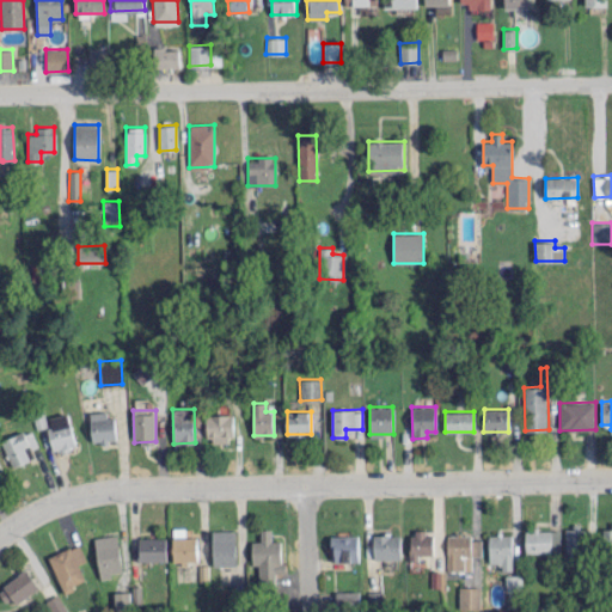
[(116,441),(115,412),(90,414),(91,441),(116,441)]
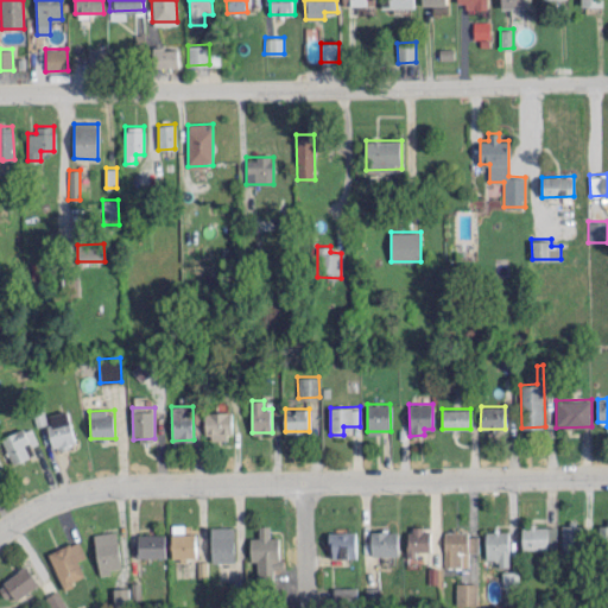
[(52,448),(74,445),(69,411),(48,413),(52,448)]
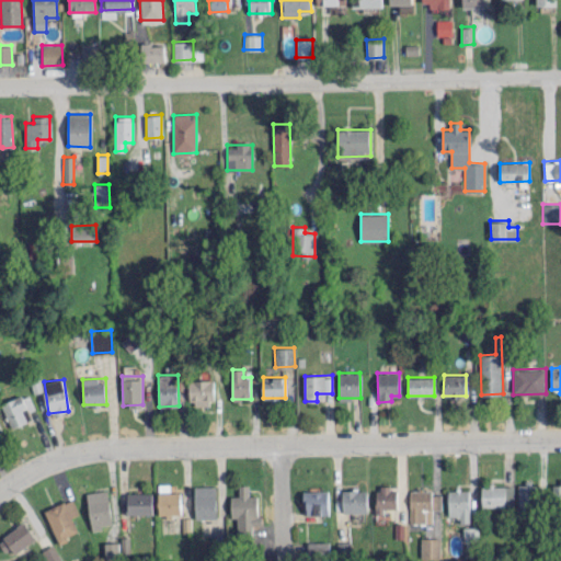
[(213,379),(190,380),(190,404),(214,403),(213,379)]
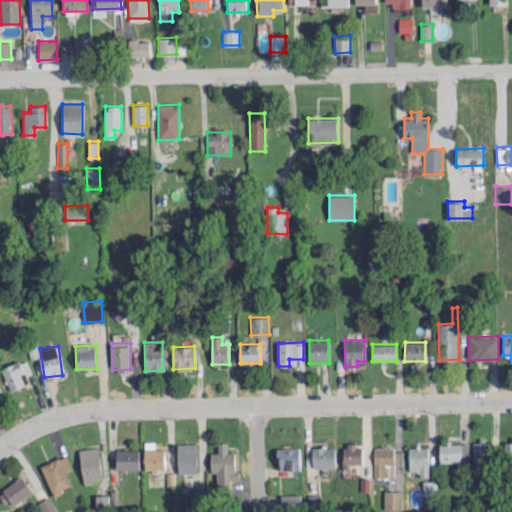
[(23,377),(32,373),(26,358),(2,368),(11,390),(26,384),(23,377)]
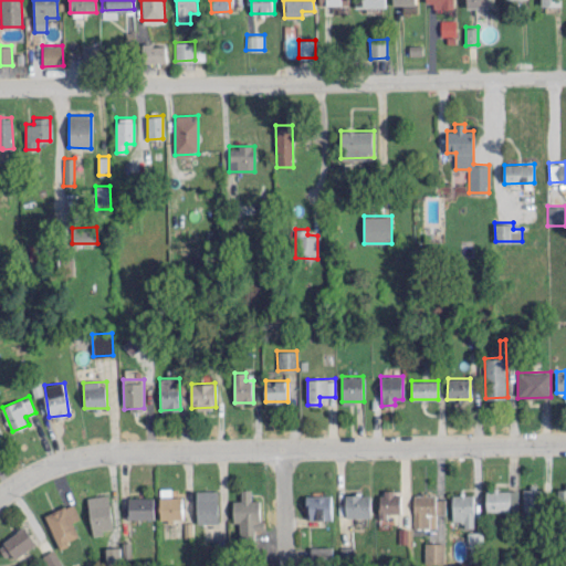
[(565,485),(556,486),(556,510),(565,510),(565,485)]
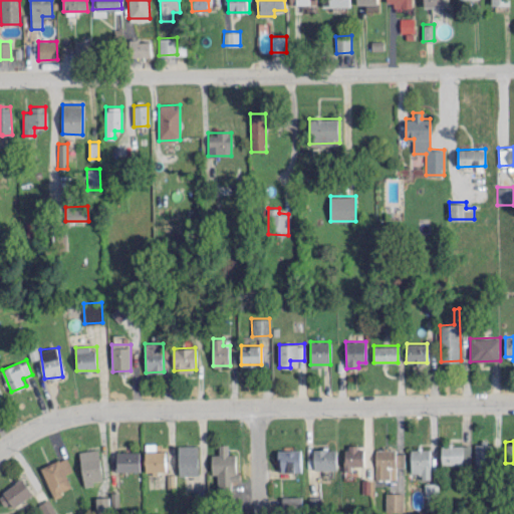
[(166,471),(166,450),(156,450),(156,443),(146,443),(146,471),(166,471)]
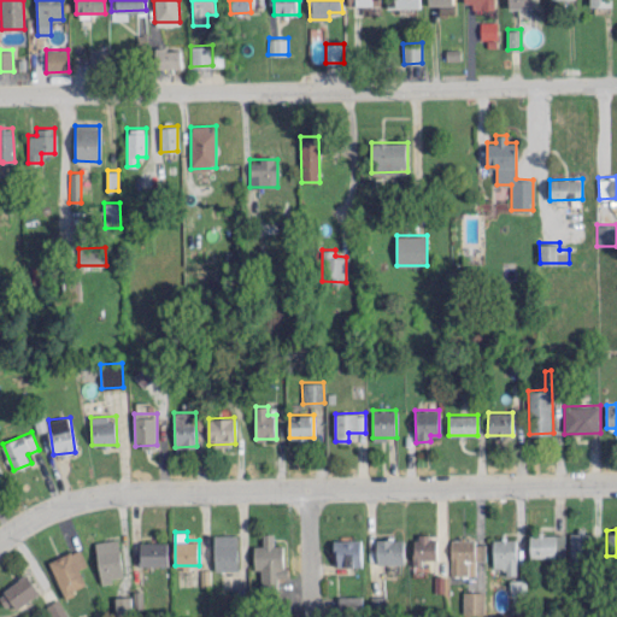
[(254,545),(254,569),(260,569),(260,581),(288,581),(288,566),(283,566),(283,545),(274,545),(274,533),(263,533),(264,545),(254,545)]
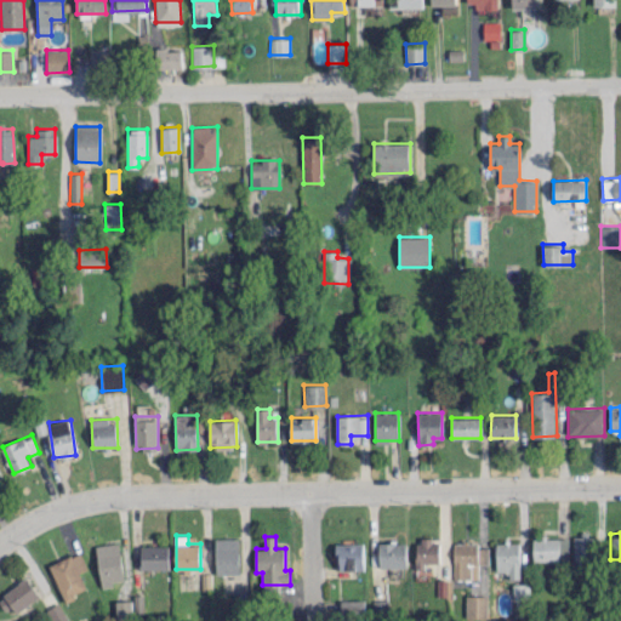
[(573,562),(593,563),(593,536),(574,536),(573,562)]
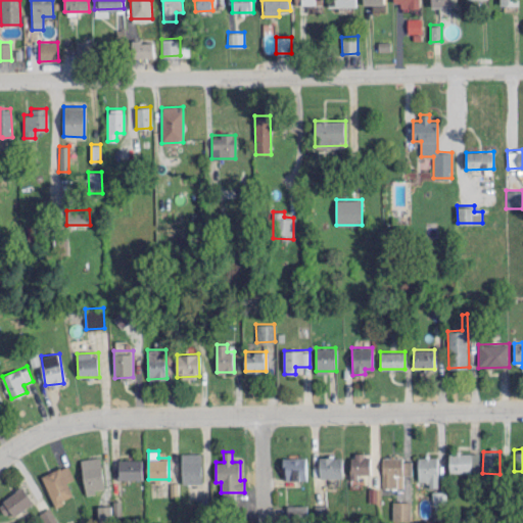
[(181,454),(182,483),(202,482),(201,453),(181,454)]
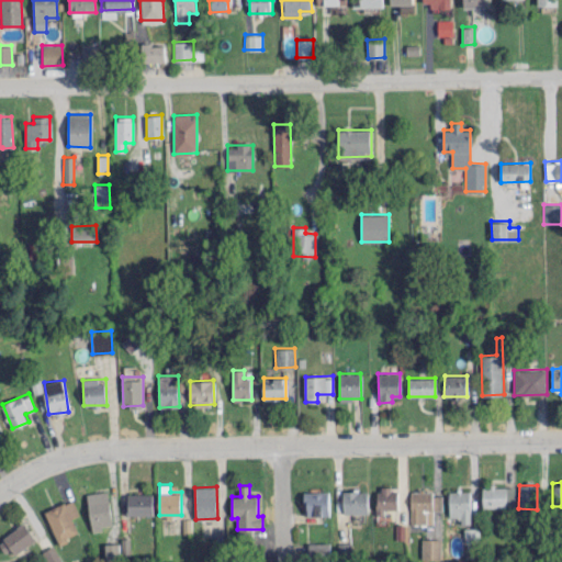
[(483,486),(482,506),(515,507),(515,486),(483,486)]
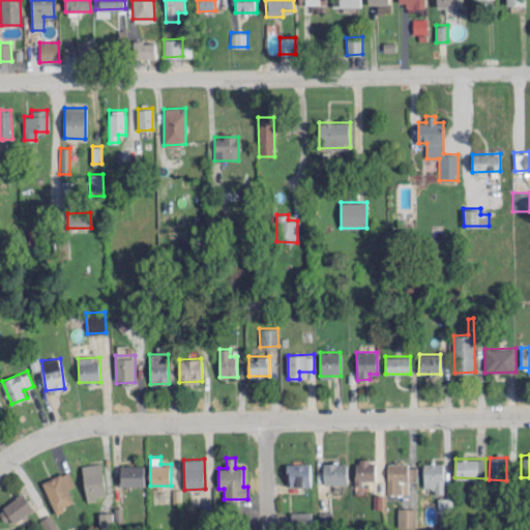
[(375,480),(375,461),(355,461),(355,486),(362,486),(362,480),(375,480)]
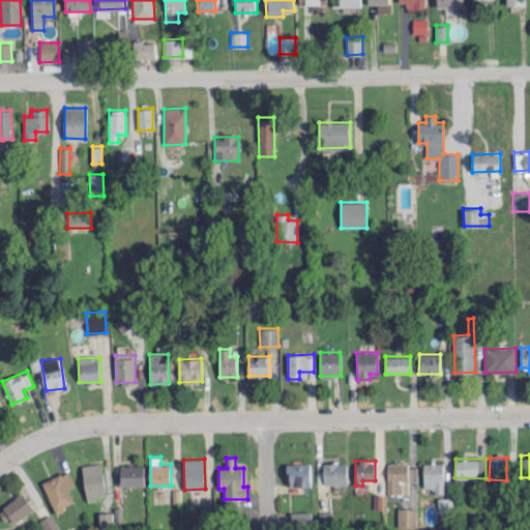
[(82,465),(85,501),(96,500),(95,495),(105,494),(102,463),(82,465)]
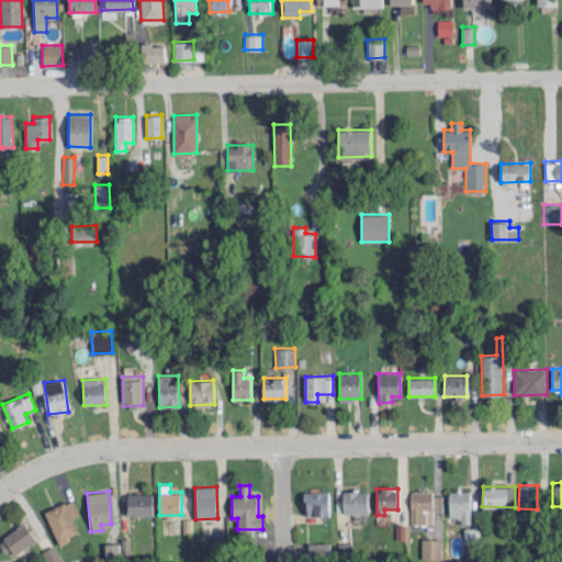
[(329,491),(305,492),(306,516),(330,515),(329,491)]
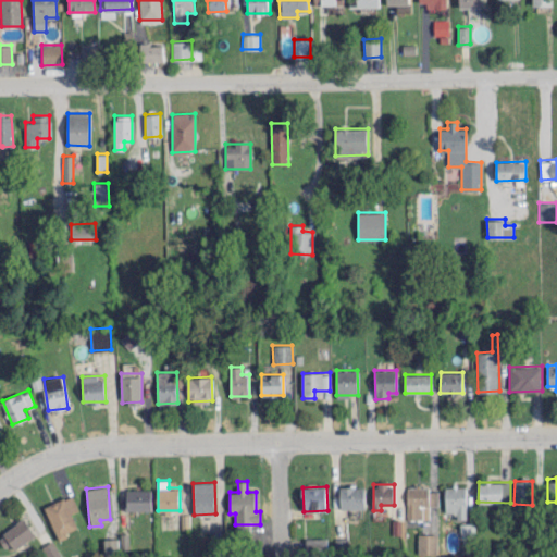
[(341,508),(366,508),(364,486),(339,486),(341,508)]
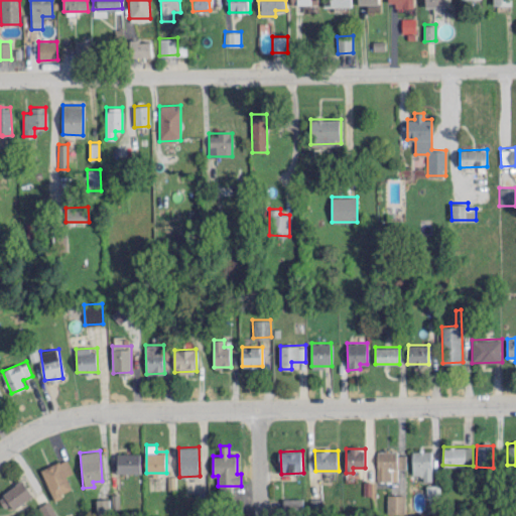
[(413,475),(422,474),(422,481),(432,480),(431,450),(412,450),(413,475)]
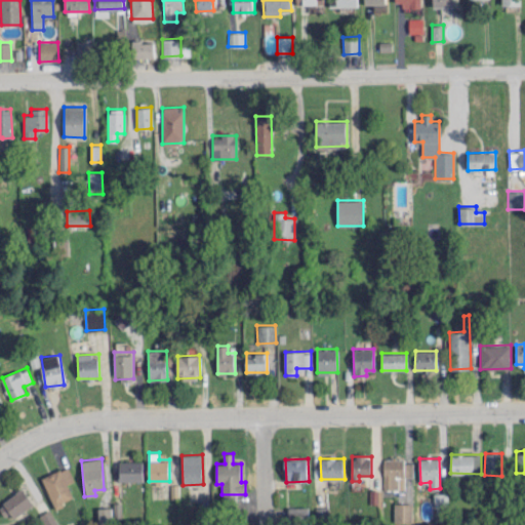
[(384,489),(405,488),(404,477),(413,476),(412,459),(384,460),(384,489)]
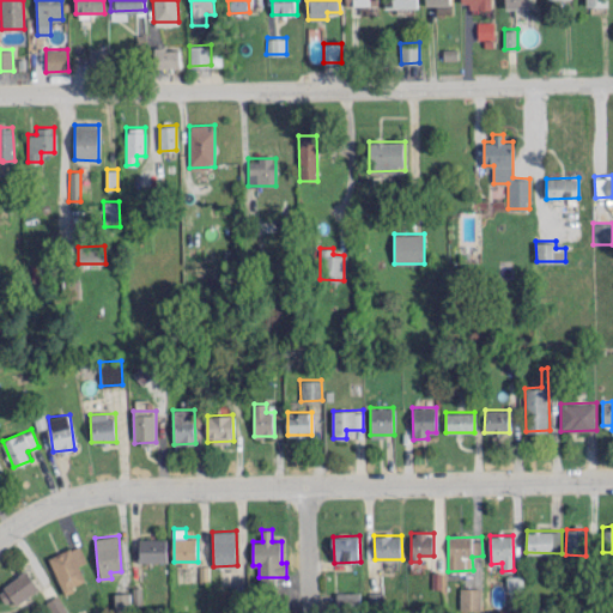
[(167,538),(138,539),(139,562),(167,562),(167,538)]
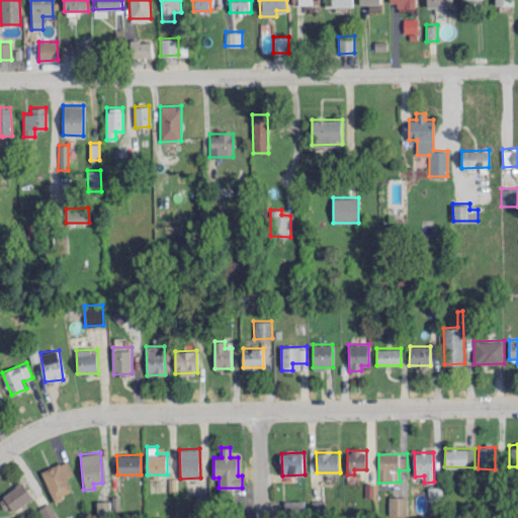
[(54,500),(72,492),(66,479),(73,475),(66,459),(40,470),(54,500)]
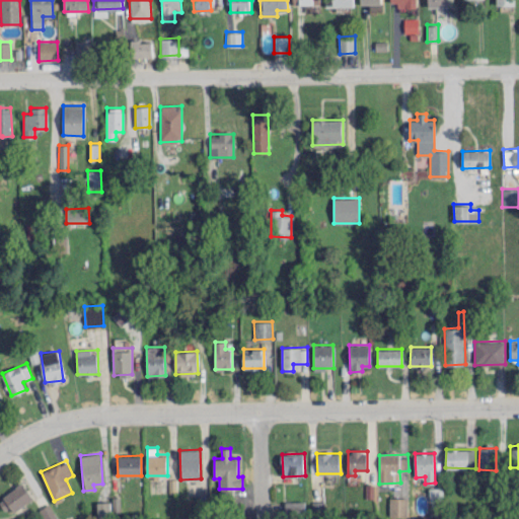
[(0,498),(11,513),(32,498),(22,483),(0,498)]
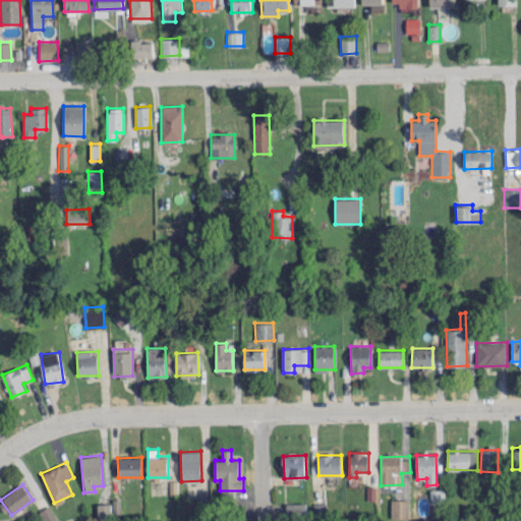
[(441,503),(443,489),(431,488),(429,502),(441,503)]
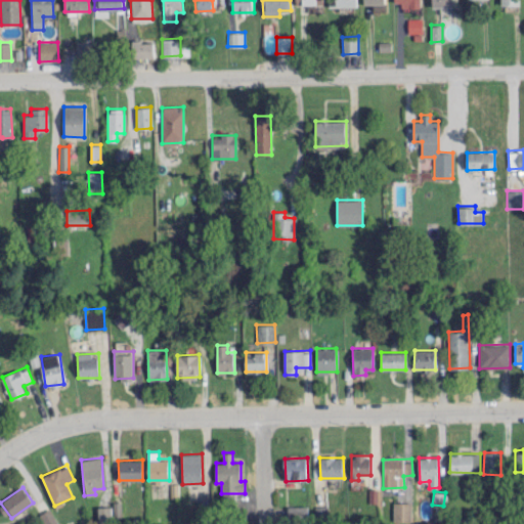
[(393,521),(411,521),(411,503),(393,503),(393,521)]
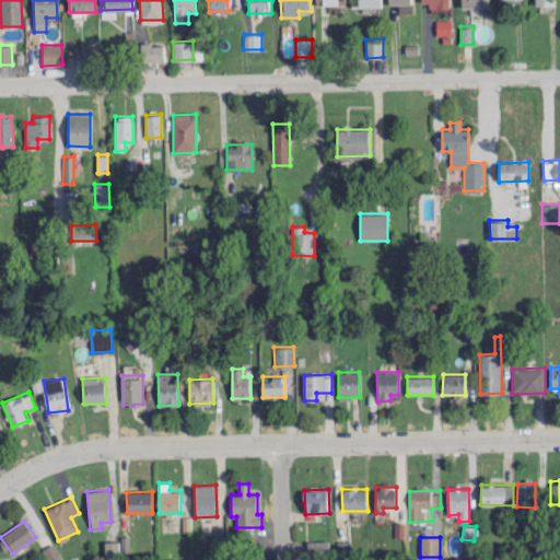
[(118,540),(104,541),(104,559),(115,559),(119,559),(118,540)]
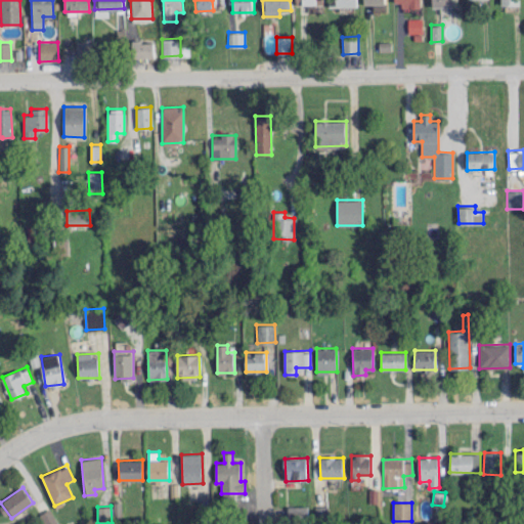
[(288,506),(288,517),(307,517),(307,506),(288,506)]
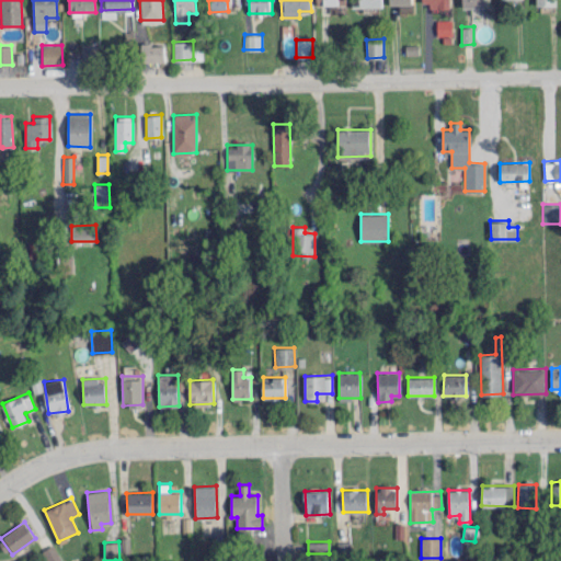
[(47,560),(59,560),(61,560),(52,544),(42,551),(47,560)]
